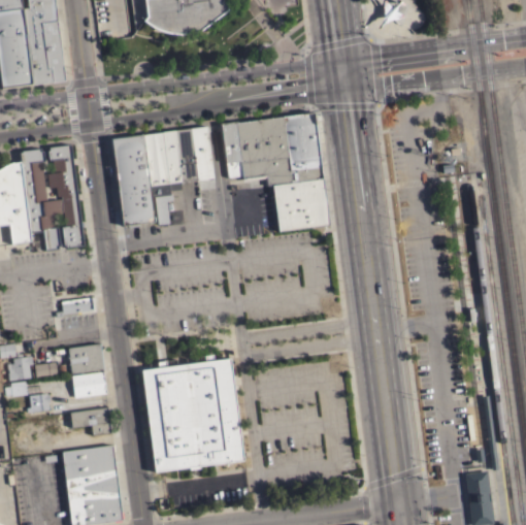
[(34,88),(3,92),(0,68),(0,0),(22,0),(27,36),(28,36),(34,88)]
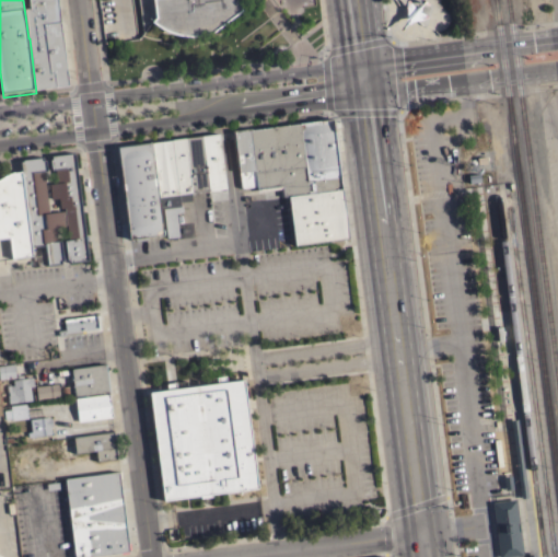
[(26,11),(32,11),(30,0),(59,0),(71,89),(36,93),(30,38),(26,11)]
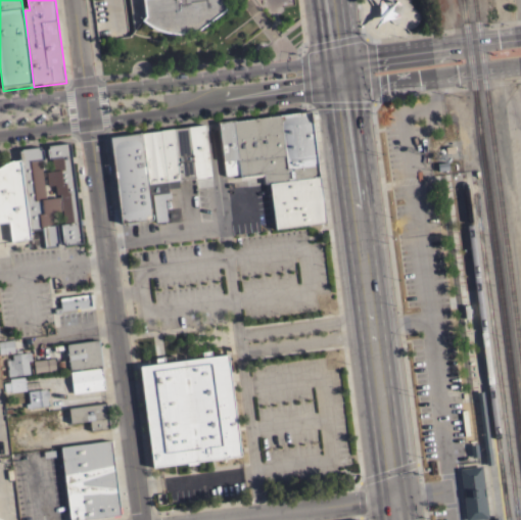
[(225,0),(227,12),(201,33),(180,39),(179,37),(153,33),(153,30),(147,27),(143,22),(146,18),(144,0),(225,0)]
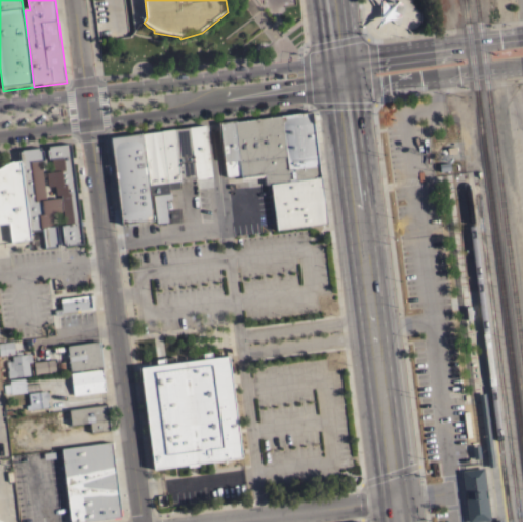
[(264,185),(263,177),(241,179),(240,174),(234,122),(312,111),(321,177),(271,184),(264,185)]
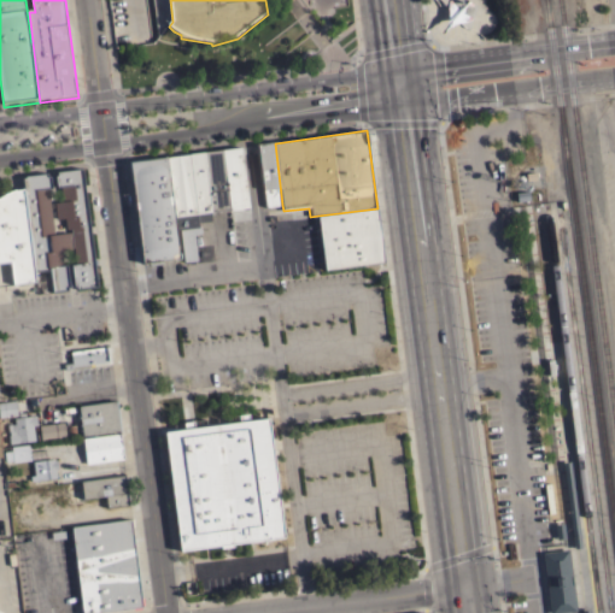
[(265,207),(263,183),(262,184),(256,146),(275,143),(282,205),(265,207)]
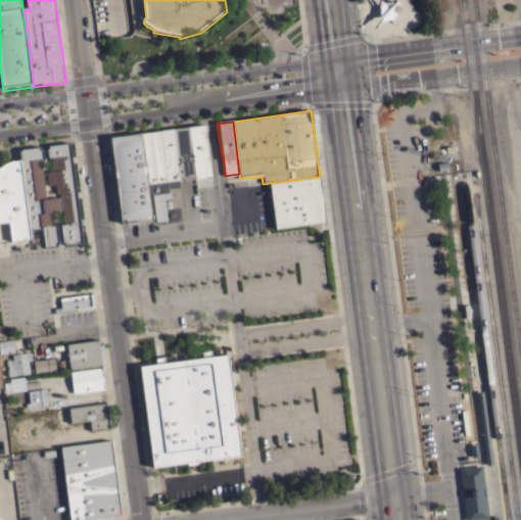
[(189,127),(205,125),(211,175),(195,177),(189,127)]
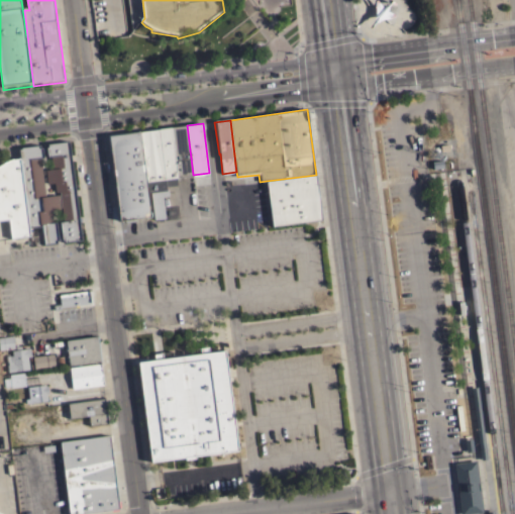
[(171,127),(187,125),(193,175),(178,177),(171,127)]
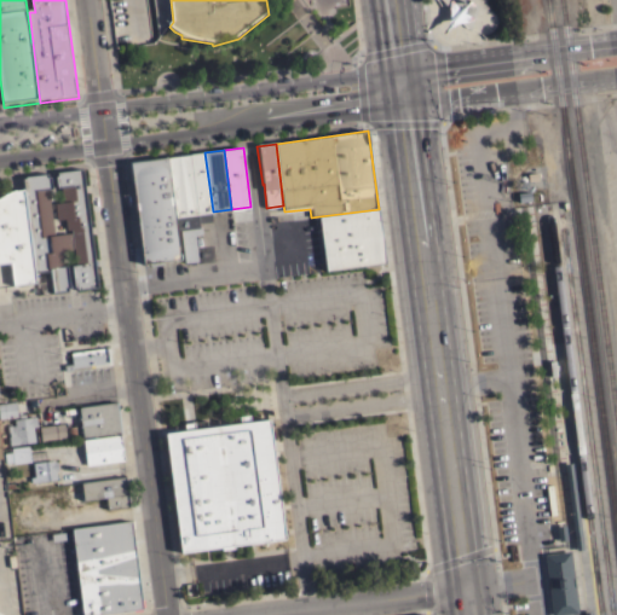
[(214,221),(201,222),(201,226),(202,225),(203,233),(196,235),(199,254),(207,253),(208,259),(186,262),(182,230),(179,230),(169,157),(205,152),(213,212),(214,221)]
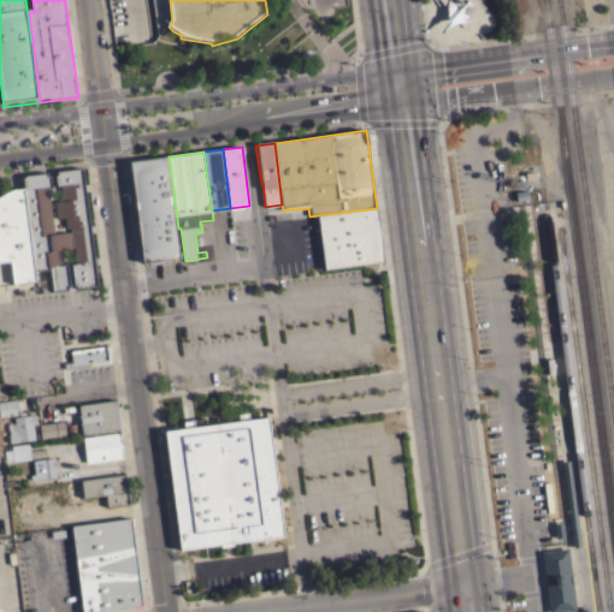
[(182,257),(145,262),(134,180),(133,180),(130,161),(169,156),(178,229),(182,257)]
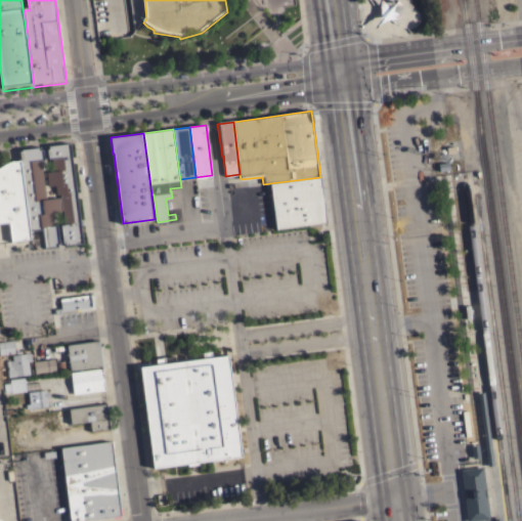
[(19,150),(22,150),(22,149),(41,146),(41,149),(49,148),(49,145),(71,142),(83,244),(66,246),(66,243),(58,244),(58,247),(45,248),(43,229),(30,228),(20,157),(19,150)]
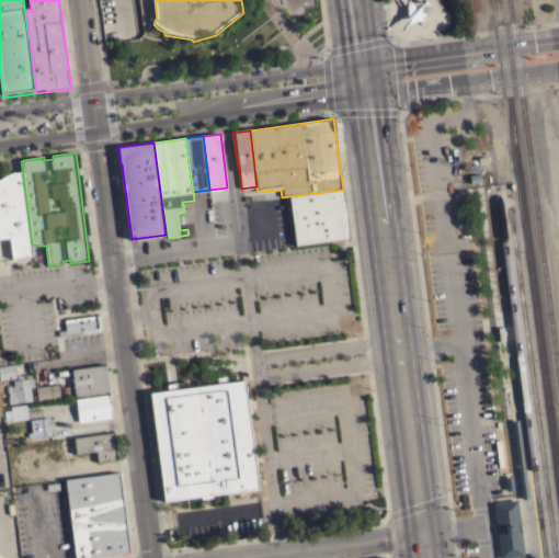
[(35,257),(14,259),(11,241),(10,242),(9,241),(8,239),(0,239),(0,180),(8,174),(13,172),(22,168),(32,245),(35,257)]
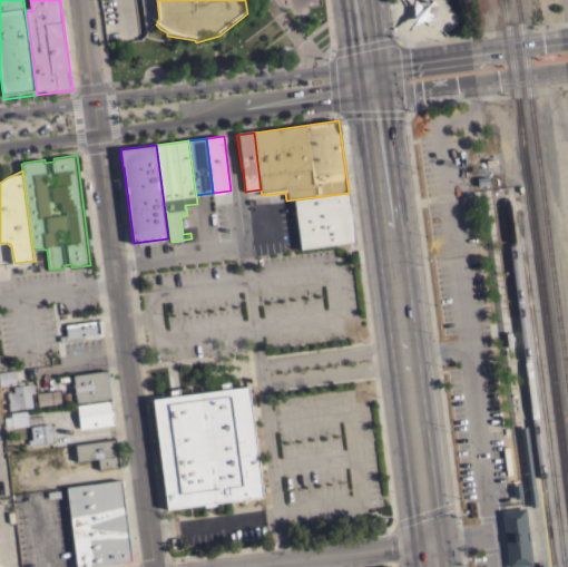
[(349,193),(355,243),(301,250),(294,199),(349,193)]
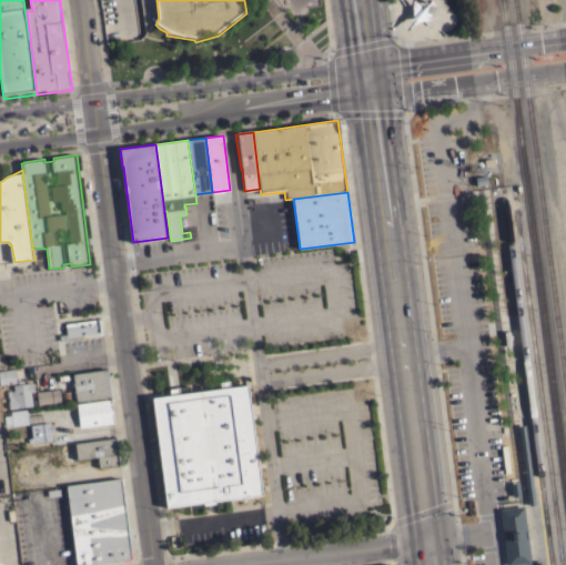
[(101,322),(103,334),(101,335),(101,336),(69,341),(67,326),(101,322)]
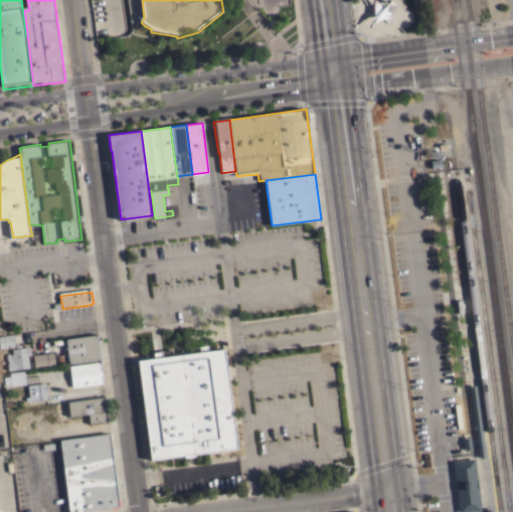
[(83,339),(82,338),(91,337),(91,338),(97,337),(97,336),(100,336),(103,363),(98,363),(70,366),(66,341),(83,339)]
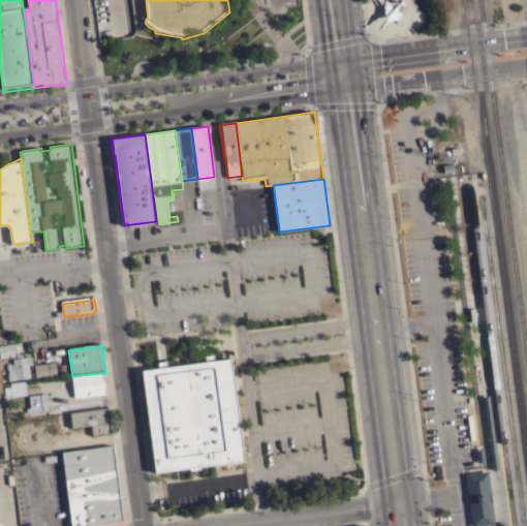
[(9,383),(8,376),(9,376),(8,367),(14,366),(13,362),(17,361),(17,359),(0,361),(0,347),(14,346),(17,357),(23,356),(24,360),(32,359),(33,368),(30,368),(31,380),(9,383)]
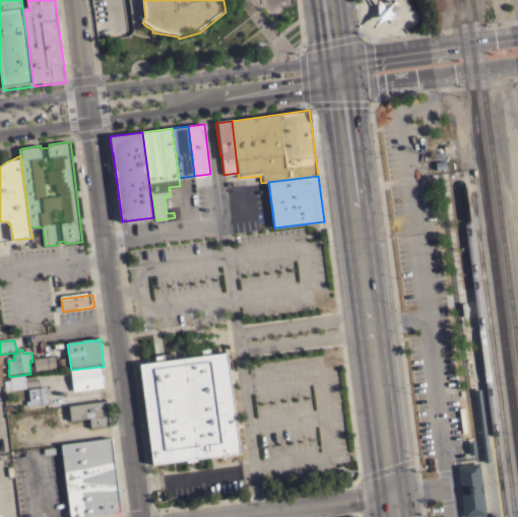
[(240,453),(197,459),(197,461),(186,462),(186,460),(151,465),(139,364),(156,361),(155,357),(160,356),(174,353),(175,359),(194,356),(193,351),(209,348),(210,354),(227,351),(240,453)]
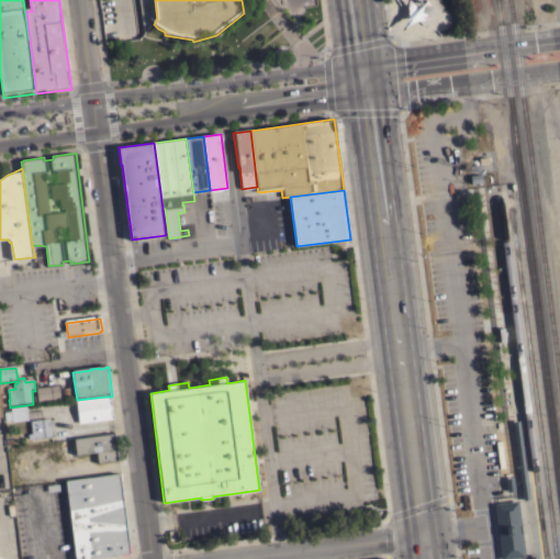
[(37,391),(59,388),(60,395),(38,399),(37,391)]
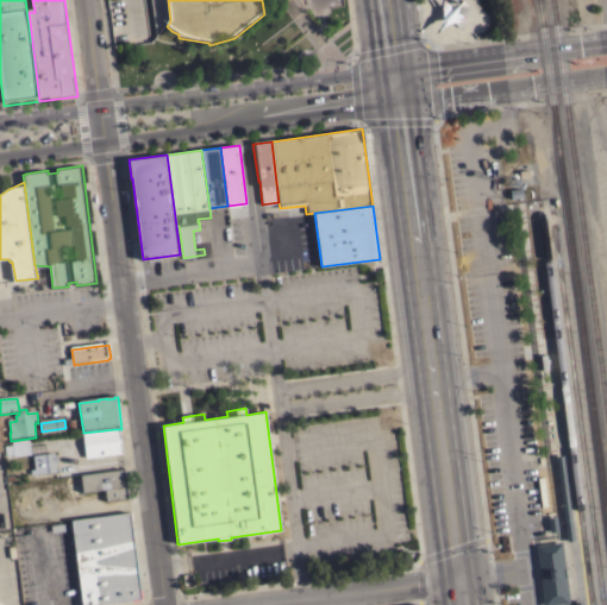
[(66,428),(67,434),(42,438),(42,432),(66,428)]
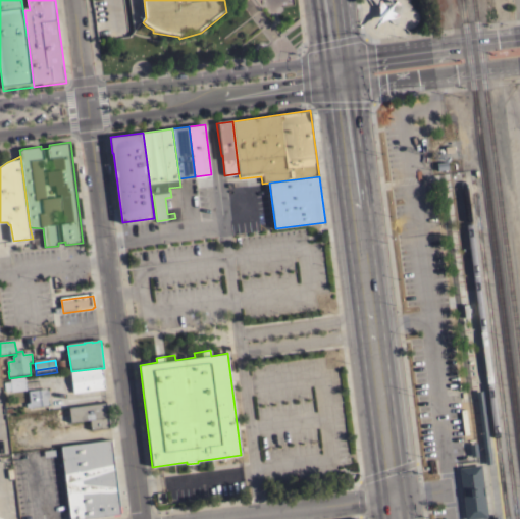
[(74,396),(71,373),(103,369),(106,392),(74,396)]
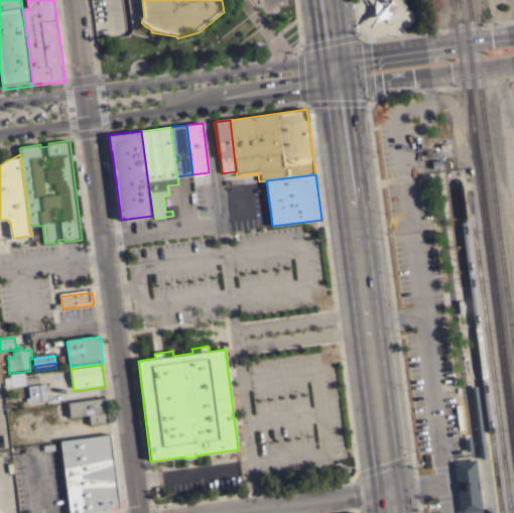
[(27,388),(12,390),(12,388),(6,389),(5,380),(11,380),(10,376),(25,374),(27,388)]
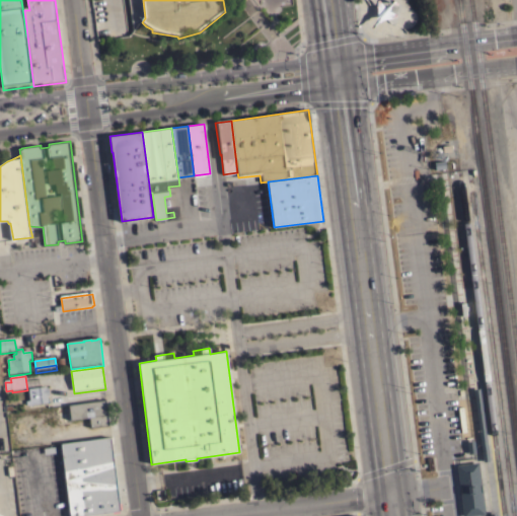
[(47,389),(50,389),(51,397),(48,397),(49,404),(27,408),(26,402),(30,402),(29,391),(47,388),(47,389)]
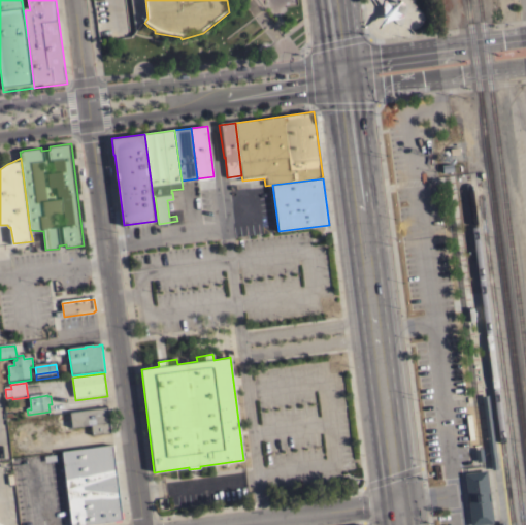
[(108,409),(112,435),(93,437),(92,427),(73,429),(71,415),(108,409)]
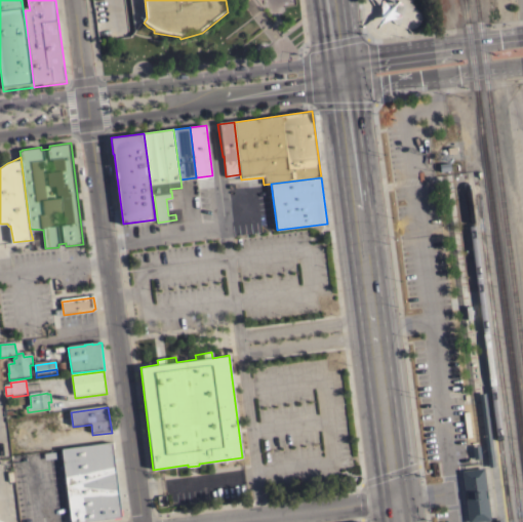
[(121,511),(123,511),(123,518),(122,518),(123,520),(113,521),(71,521),(63,451),(113,444),(121,511)]
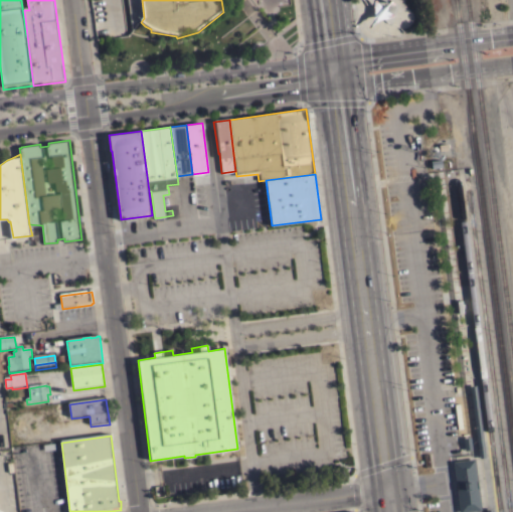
[(464,438),(471,437),(473,449),(466,450),(464,438)]
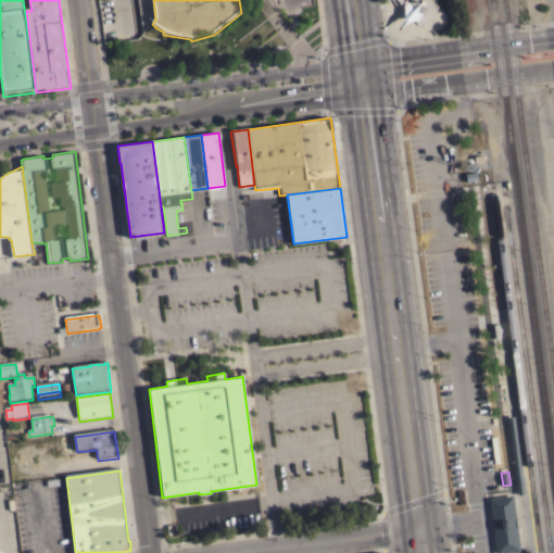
[(520,550),(513,495),(490,498),(496,552),(504,552),(520,550)]
